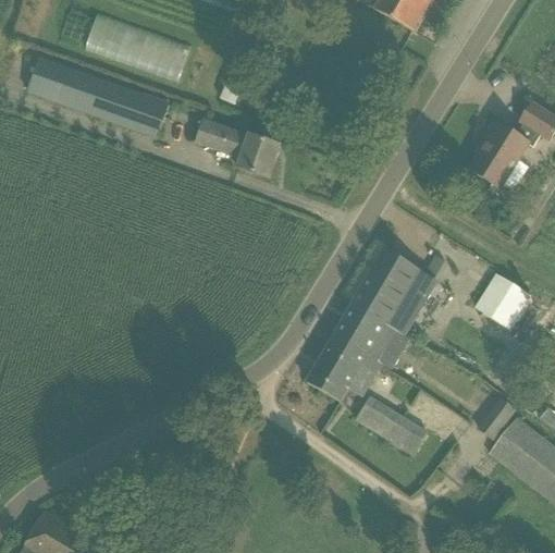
[(356,0),(372,8),(411,29),(428,0),(356,0)]
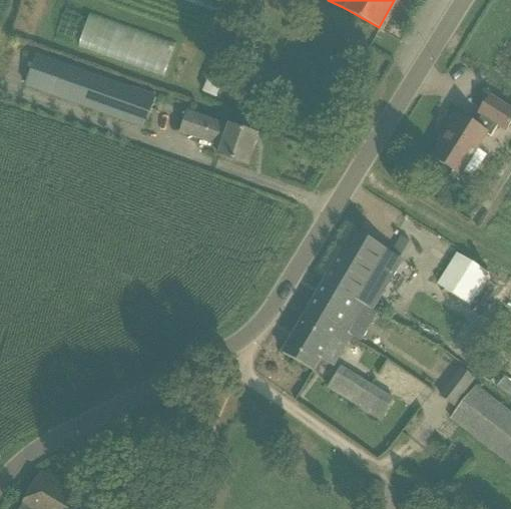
[(77,42),(162,69),(172,38),(87,10),(77,42)]
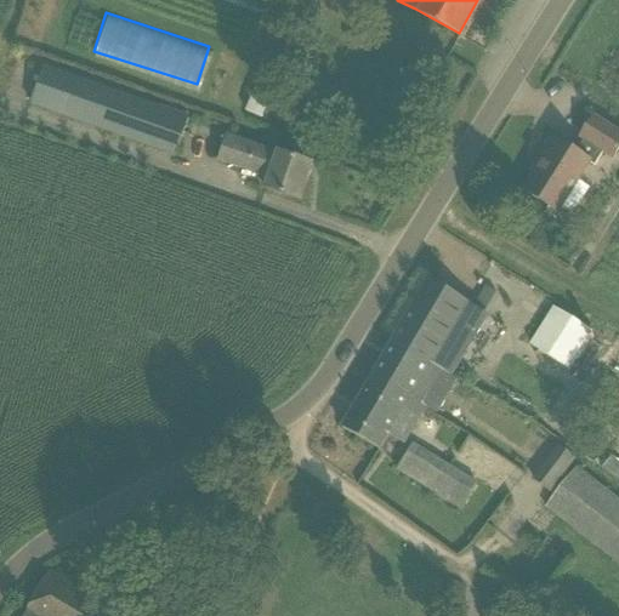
[(174,152),(187,115),(41,63),(29,100),(174,152)]
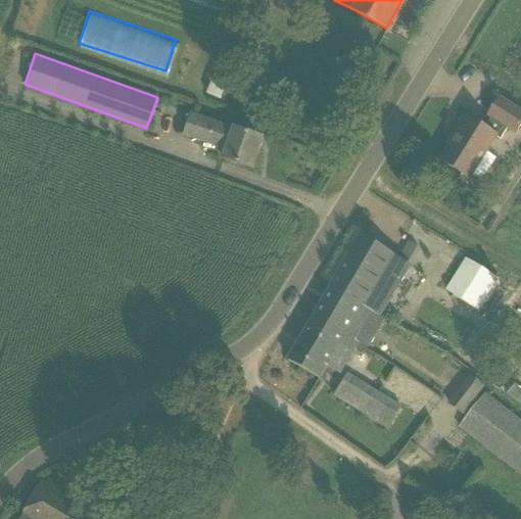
[(520,119),(520,110),(498,96),(486,113),(489,115),(483,126),(464,112),(453,131),(456,133),(439,158),(467,176),(493,134),(500,137),(506,126),(514,131),(520,119)]
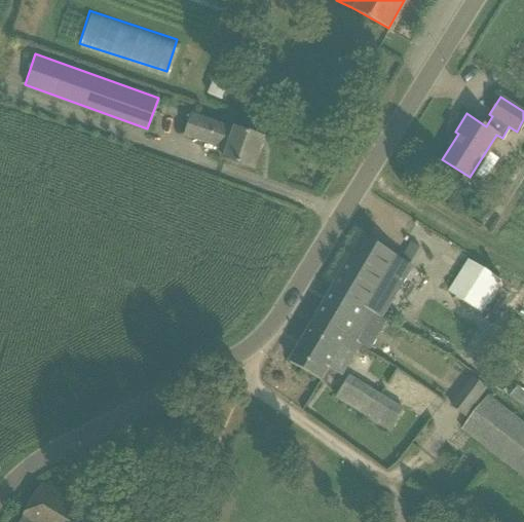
[(223,157),(252,168),(263,137),(234,126),(233,127),(190,112),(183,133),(226,148),(223,157)]
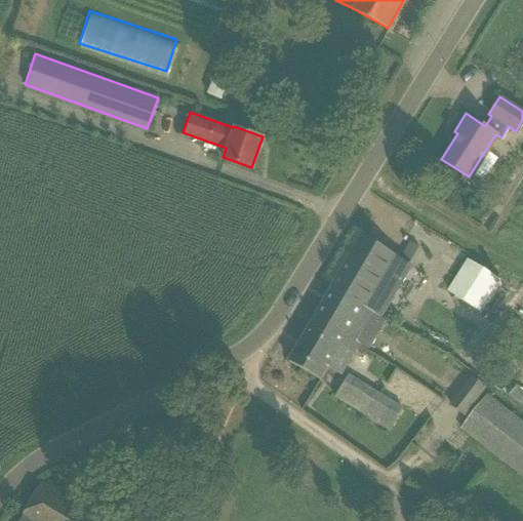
[(414,267),(405,261),(361,235),(330,285),(375,312),(385,318),(414,267)]
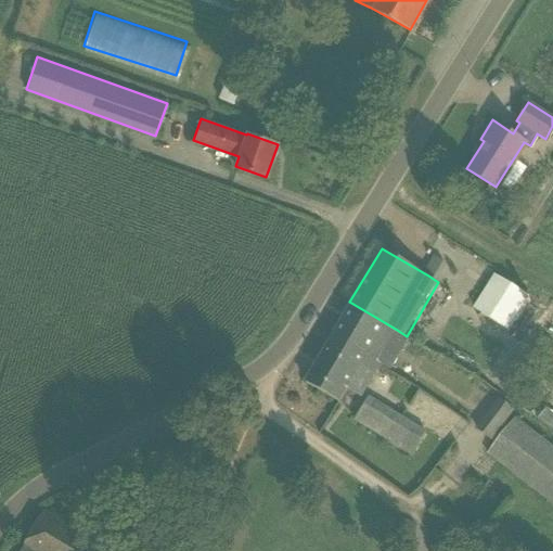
[(503,325),(524,292),(494,273),(474,307),(503,325)]
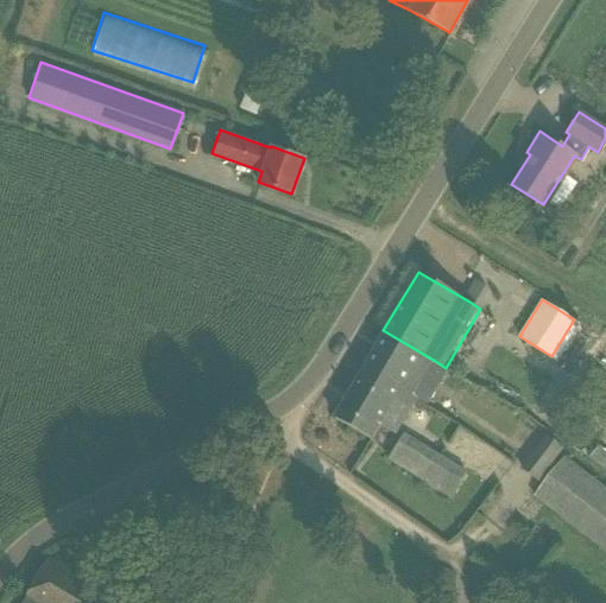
[(364,365),(415,394),(435,361),(383,330),(364,365)]
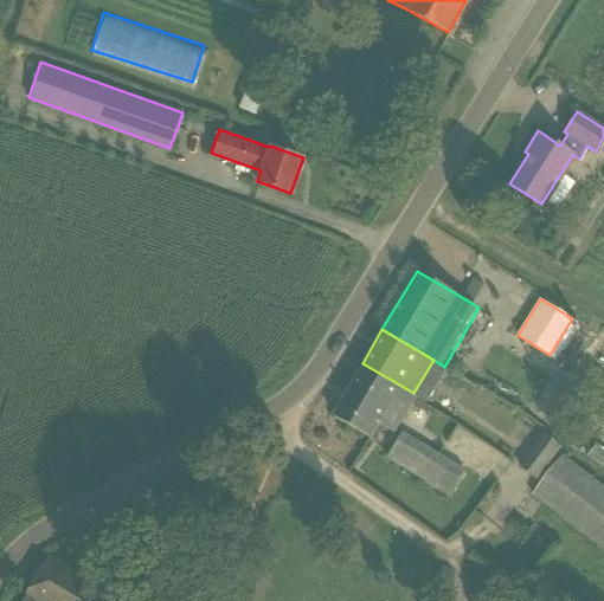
[(406,405),(413,393),(362,363),(332,414),(368,435),(392,396),(406,405)]
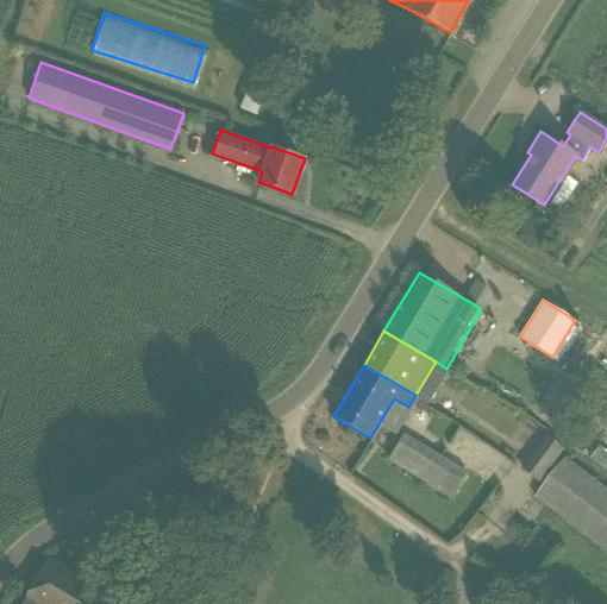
[(402,433),(387,457),(450,496),(465,471),(402,433)]
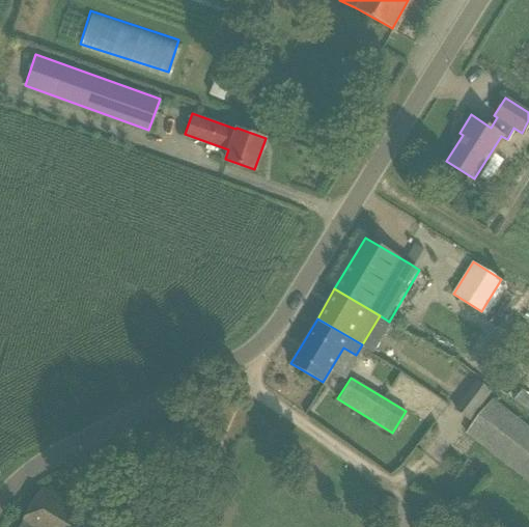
[(468,417),(490,389),(476,379),(454,407),(468,417)]
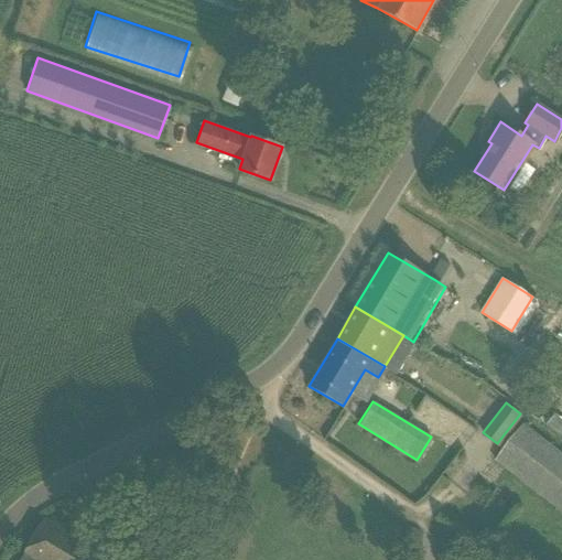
[(561,452),(522,421),(493,459),(561,512),(561,452)]
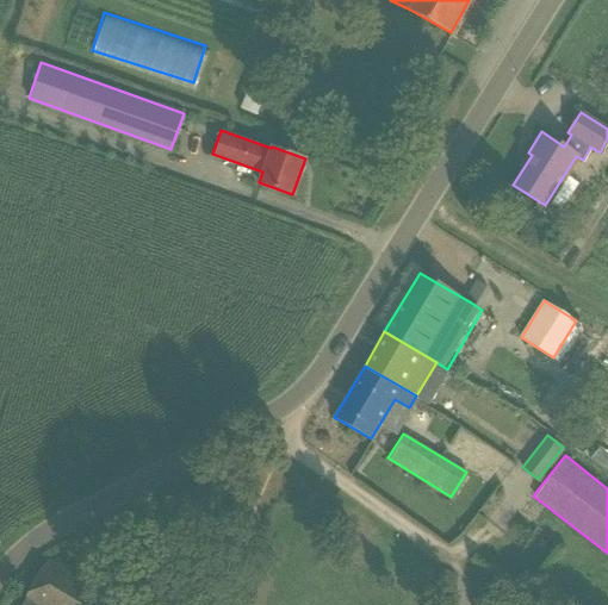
[(115,604),(119,599),(47,557),(18,604),(115,604)]
